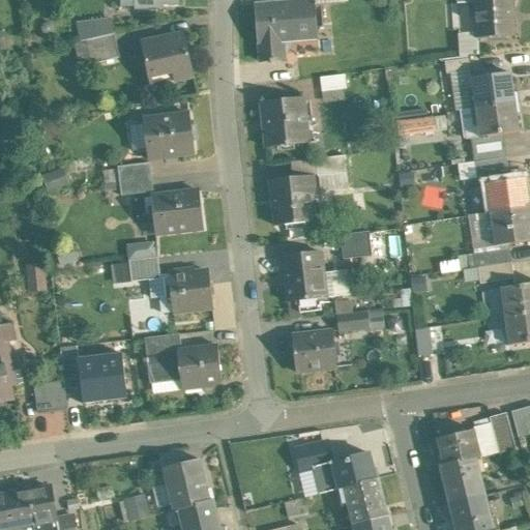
[(178,0),(134,0),(134,10),(163,10),(163,6),(178,6),(178,0)]
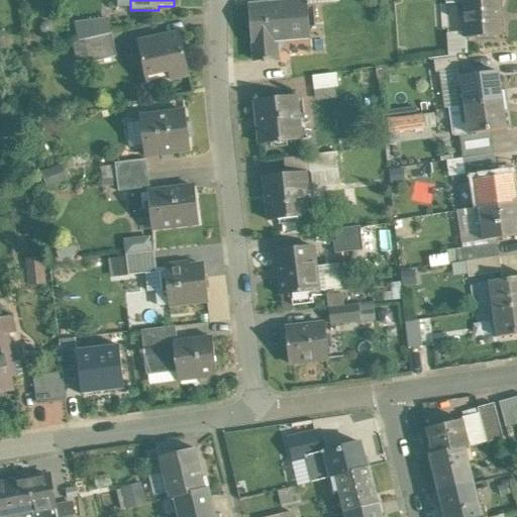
[(485,1),(462,2),(466,39),(503,36),(500,0),(485,1)]
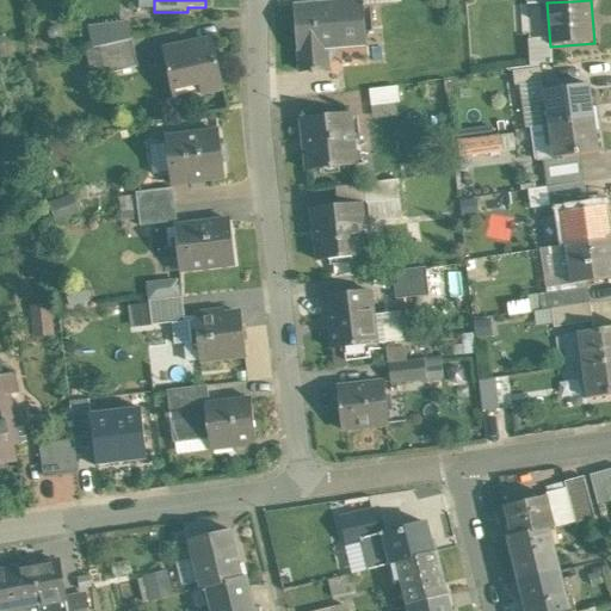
[(363,1),(294,6),(297,51),(298,51),(300,73),(312,72),(313,74),(316,74),(316,71),(328,71),(326,49),(366,45),(363,1)]
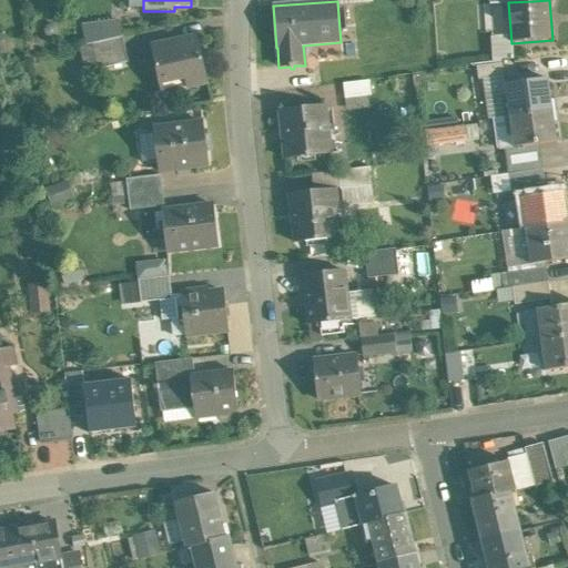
[(119,20),(83,26),(88,44),(122,37),(119,20)]
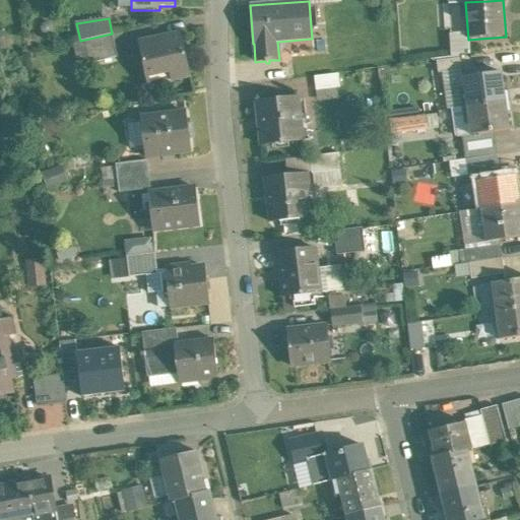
[(80,41),(73,42),(78,65),(118,57),(112,34),(80,41)]
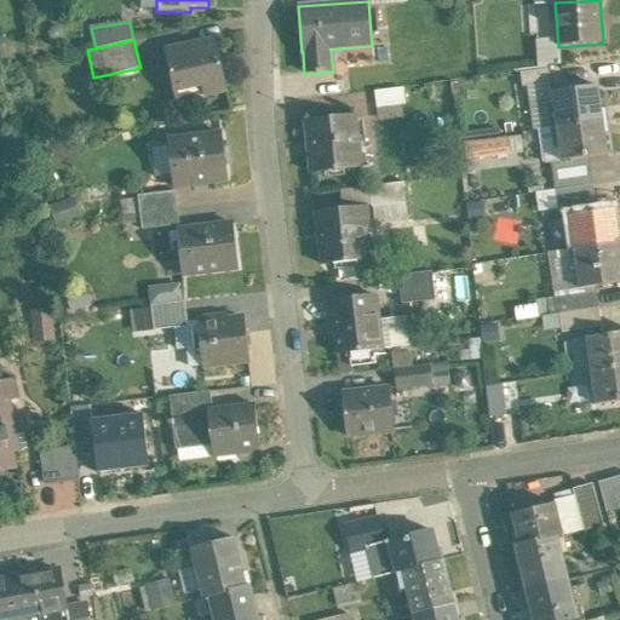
[(216,42),(167,53),(176,93),(202,87),(205,97),(227,92),(216,42)]
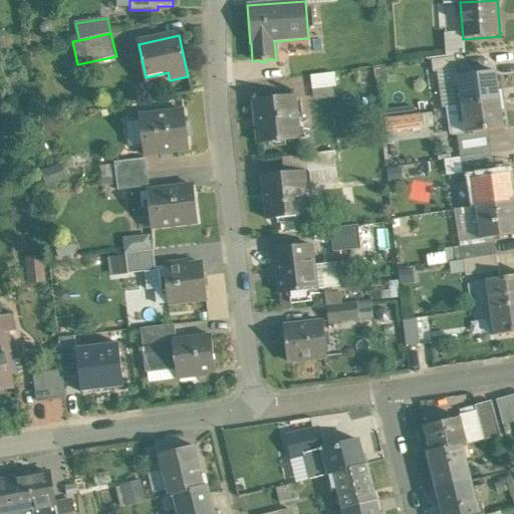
[(456,57),(432,60),(434,72),(438,71),(458,69),(456,57)]
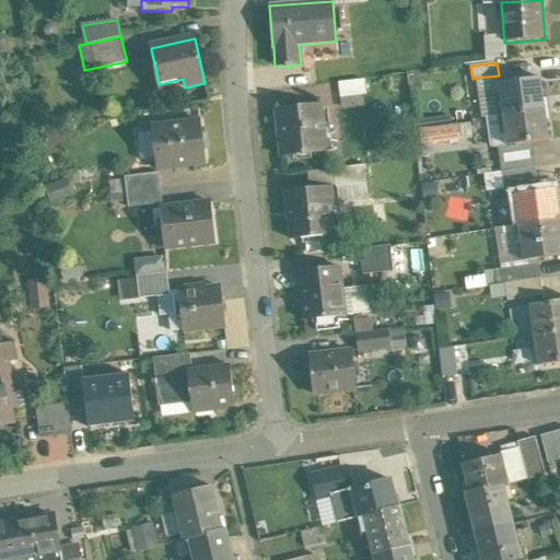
[(540,78),(500,83),(499,76),(477,78),(482,117),(503,115),(545,109),(540,78)]
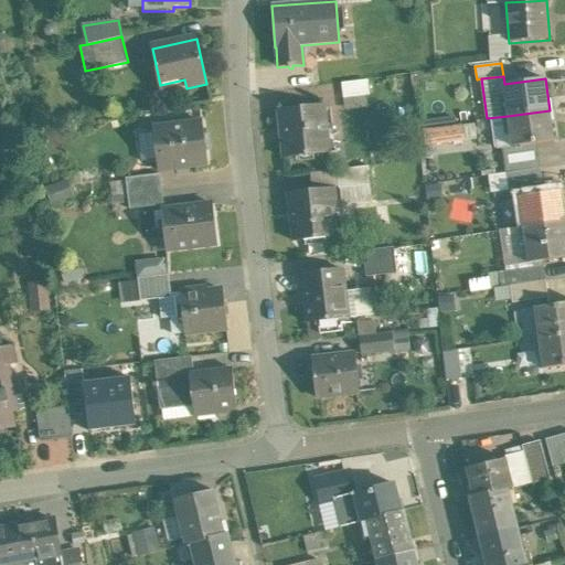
[(368,78),(342,81),(343,95),(369,94),(368,78)]
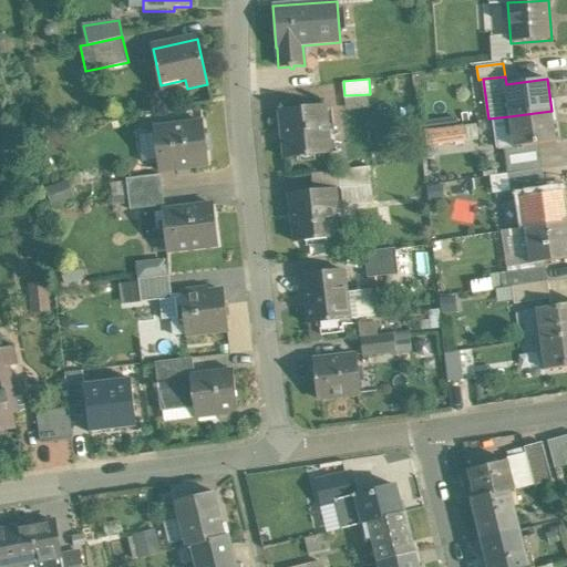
[(325,106),(280,112),(285,151),(329,145),(325,106)]
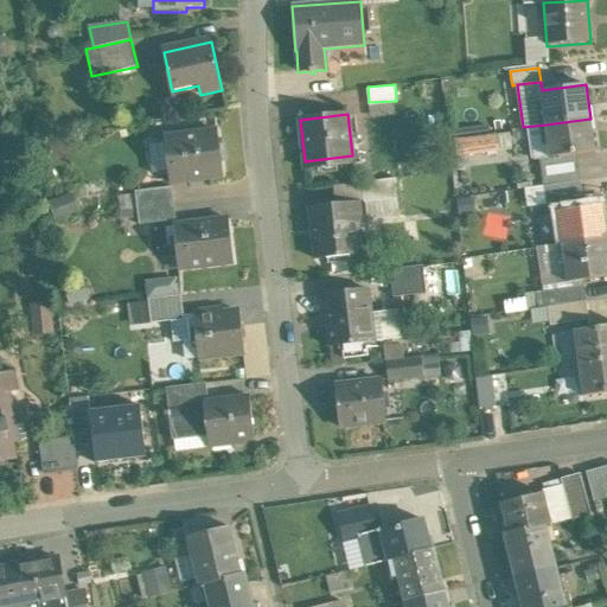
[(590,119),(545,125),(550,158),(576,154),(595,152),(590,119)]
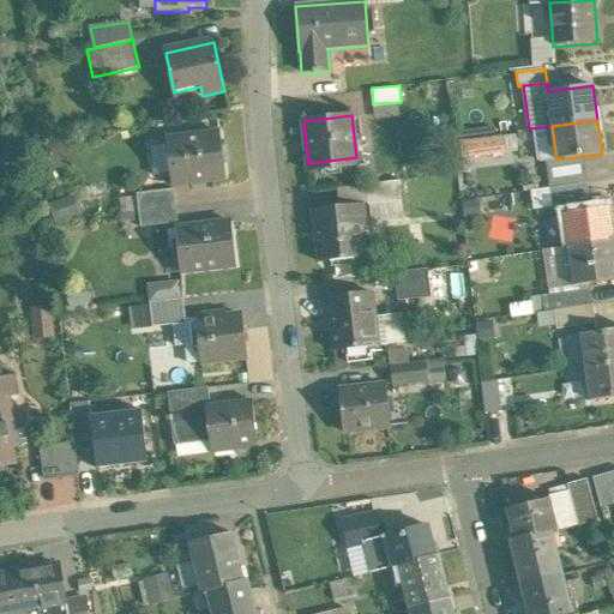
[(220,134),(167,142),(172,186),(226,180),(220,134)]
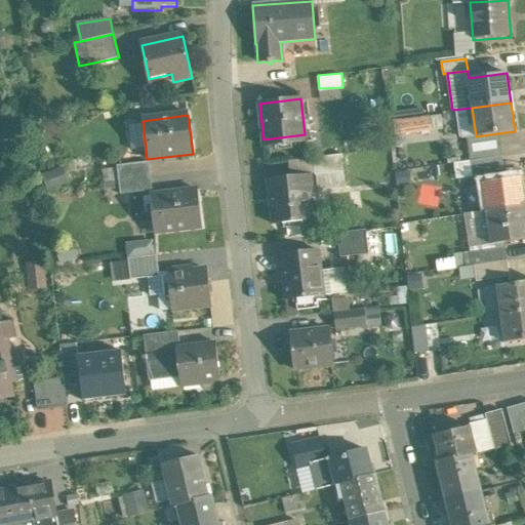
[(430,115),(391,121),(393,133),(432,127),(430,115)]
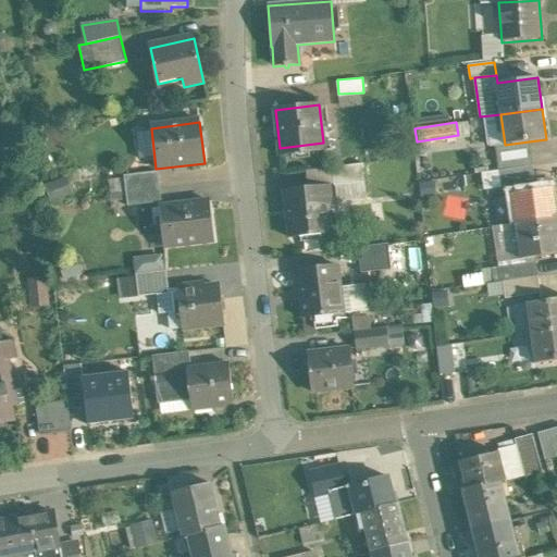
[(505,145),(495,146),(499,171),(532,166),(529,141),(505,145)]
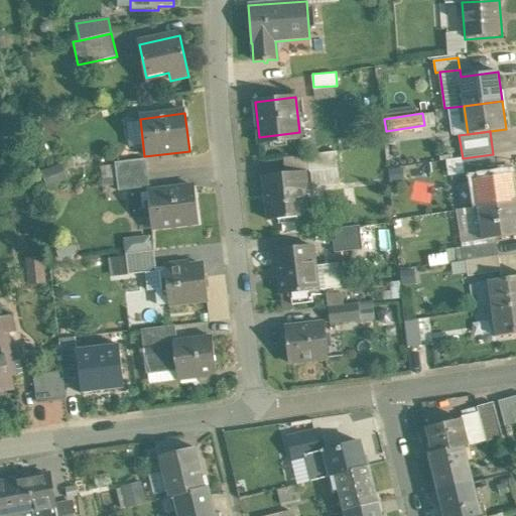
[(337,152),(307,156),(309,172),(339,169),(337,152)]
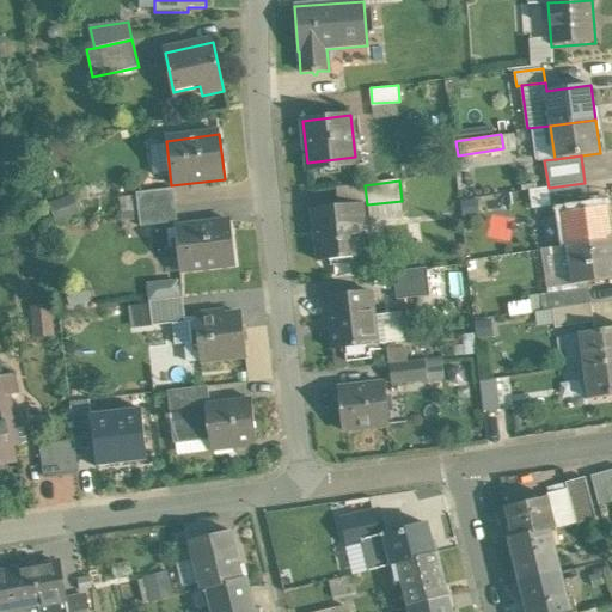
[(549,188),(528,190),(531,209),(561,206),(562,214),(589,209),(585,183),(549,188)]
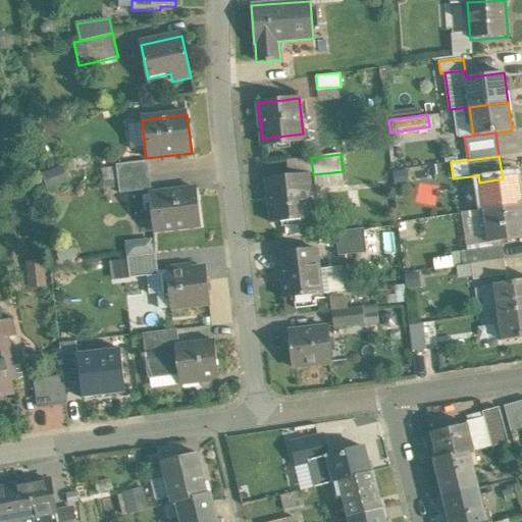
[(148,162),(116,166),(118,180),(149,176),(148,162)]
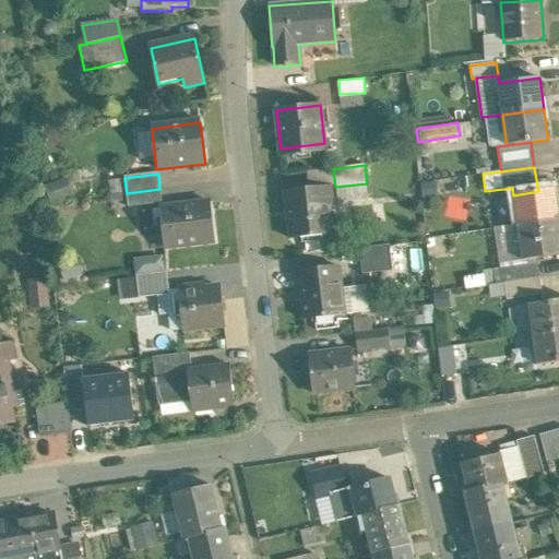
[(67,177),(46,186),(52,201),(73,192),(67,177)]
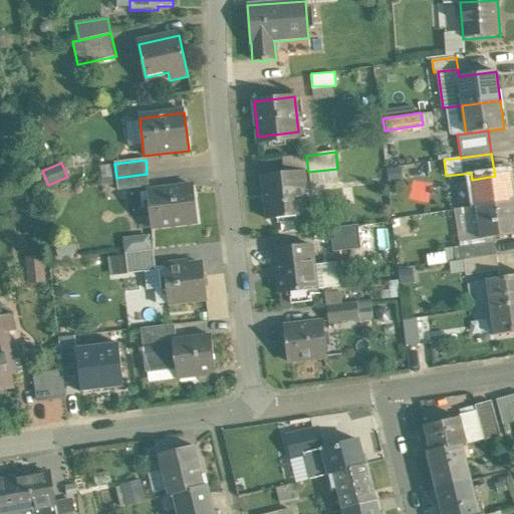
[(302,173),(262,178),(267,220),(305,216),(302,191),(305,191),(302,173)]
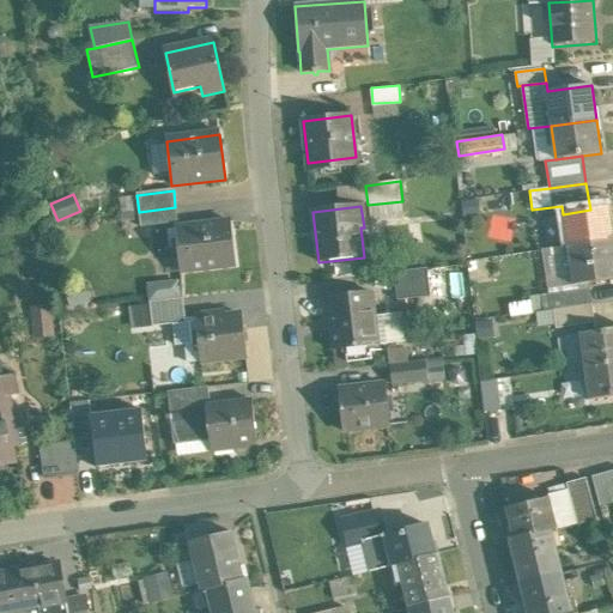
[(175,207),(139,212),(140,228),(177,224),(175,207)]
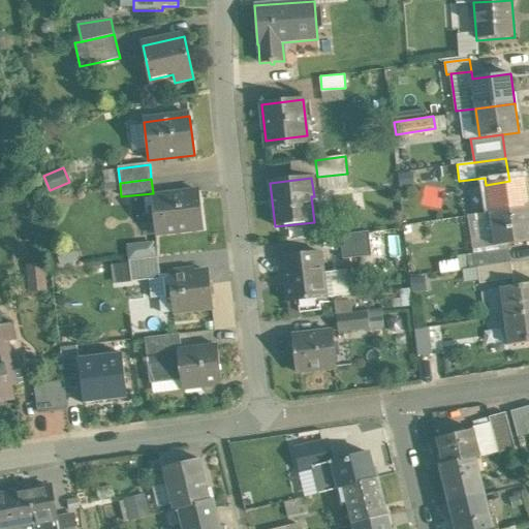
[(509,181),(486,185),(491,212),(528,206),(528,205),(525,179),(509,181)]
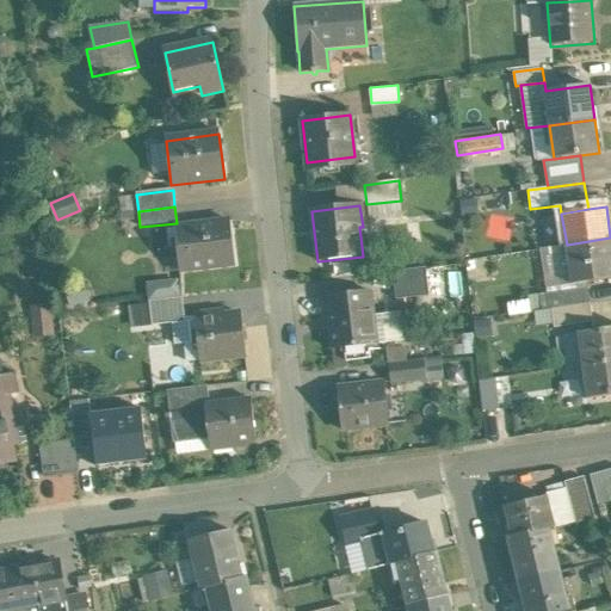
[(230,222),(174,229),(179,272),(235,266),(230,222)]
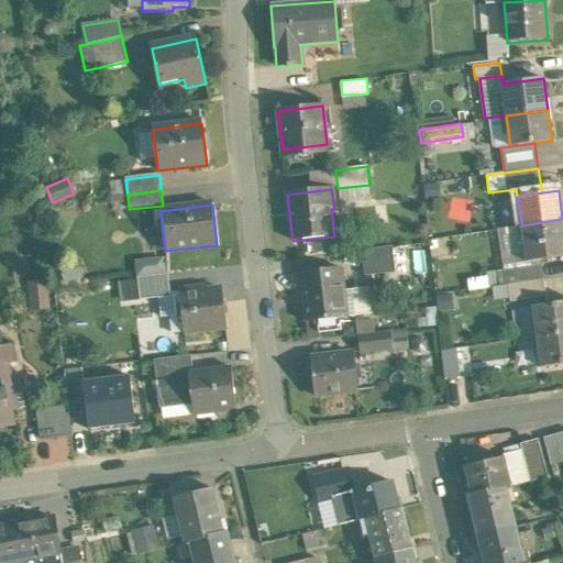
[(562,219),(522,225),(528,262),(562,255),(562,219)]
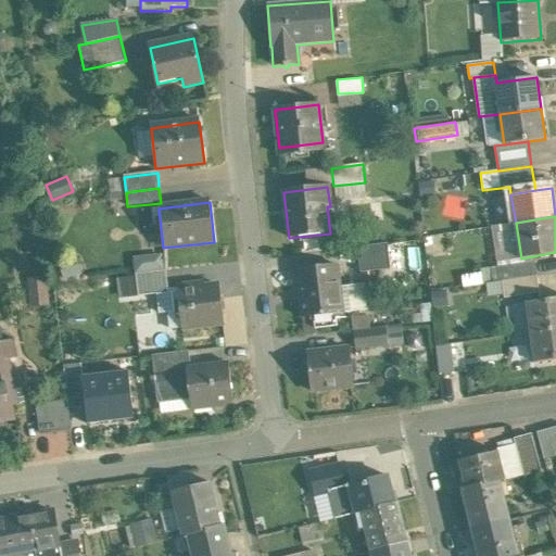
[(361,269),(390,267),(389,243),(358,245),(361,269)]
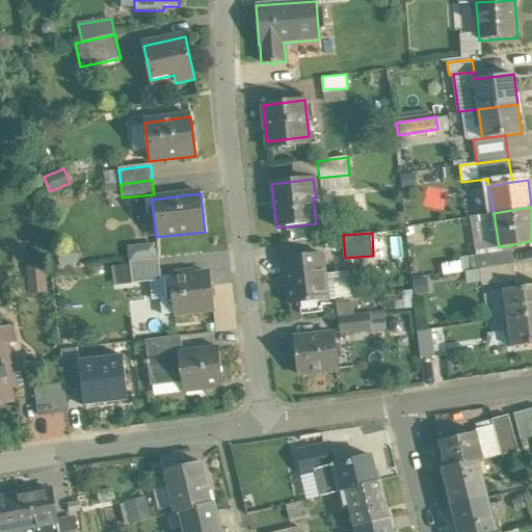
[(321,254),(281,258),(285,288),(287,288),(289,306),(327,300),(323,273),(321,254)]
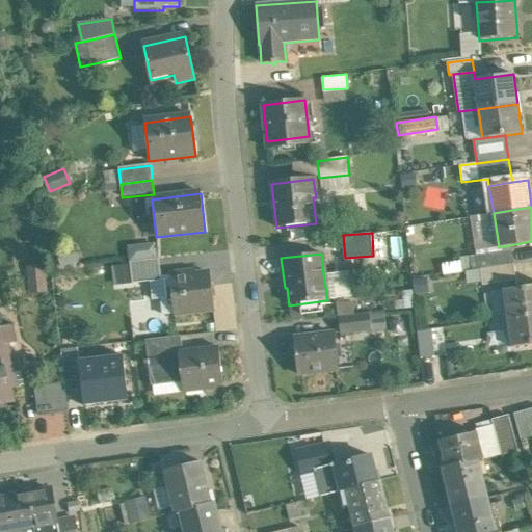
[(158,259),(130,263),(132,284),(151,282),(161,280),(160,276),(158,259)]
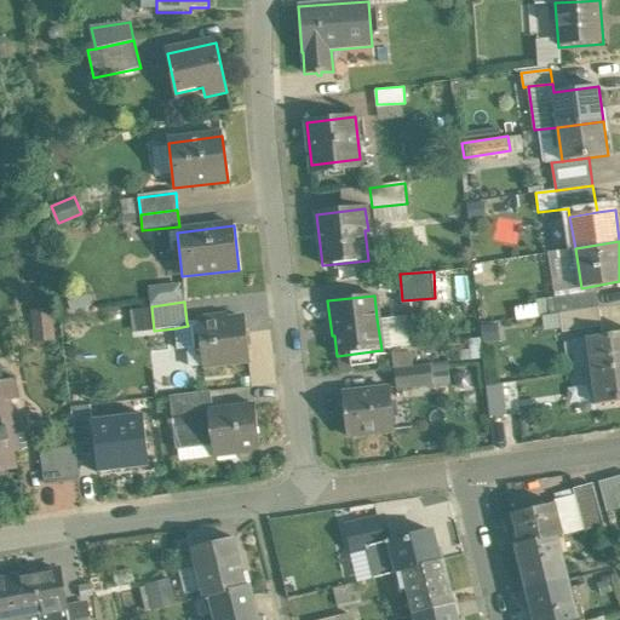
[(598,308),(560,314),(562,333),(601,327),(598,308)]
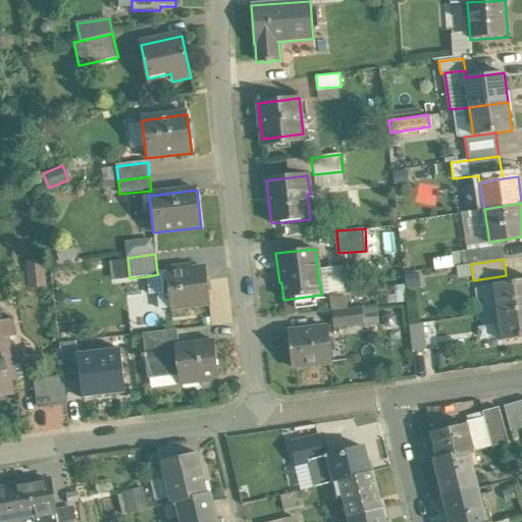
[(42,261),(29,262),(31,288),(44,285),(42,261)]
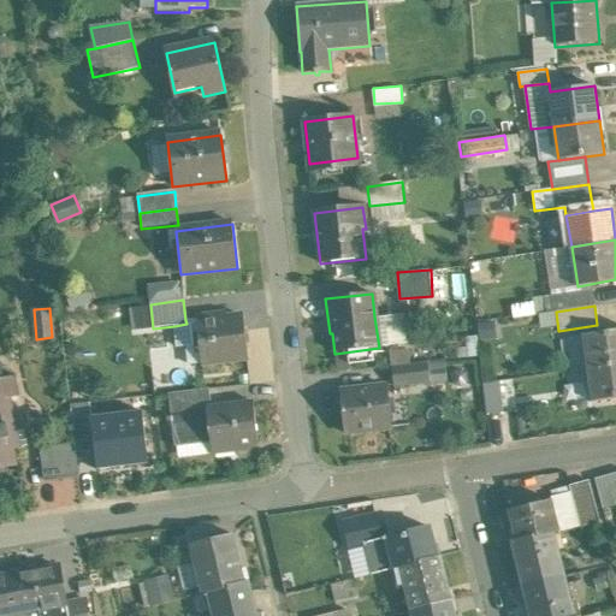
[(402,314),(374,317),(379,348),(406,345),(402,314)]
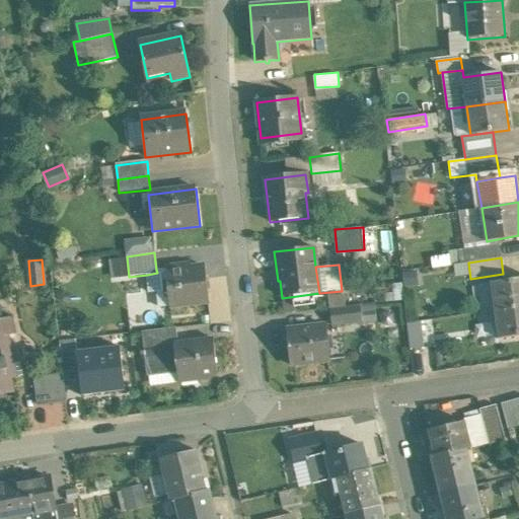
[(205,267),(180,270),(179,267),(156,270),(157,273),(147,275),(149,293),(158,292),(160,307),(209,301),(205,267)]
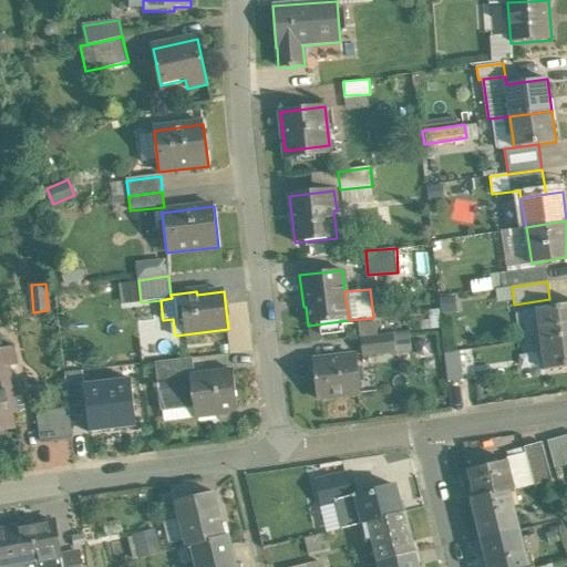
[(566,303),(536,309),(540,340),(566,336),(566,303)]
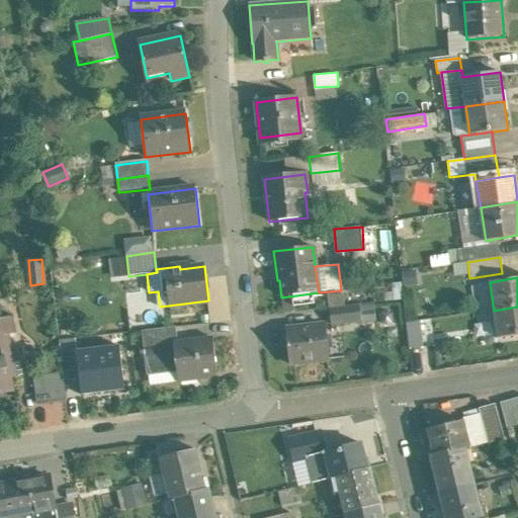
[(359,305),(330,309),(332,326),(361,322),(359,305)]
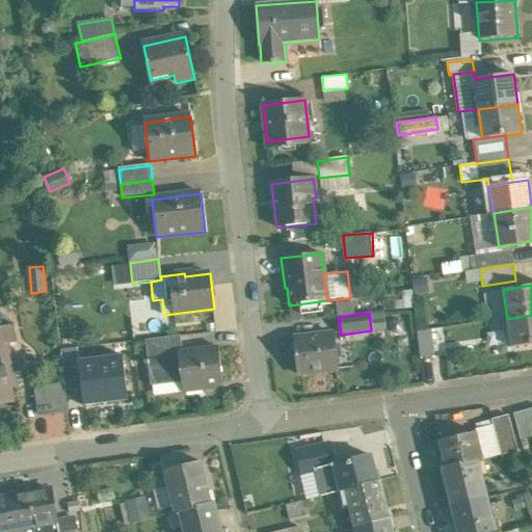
[(3,327),(0,314),(0,404),(14,402),(10,388),(16,387),(6,341),(15,340),(11,325),(3,327)]
